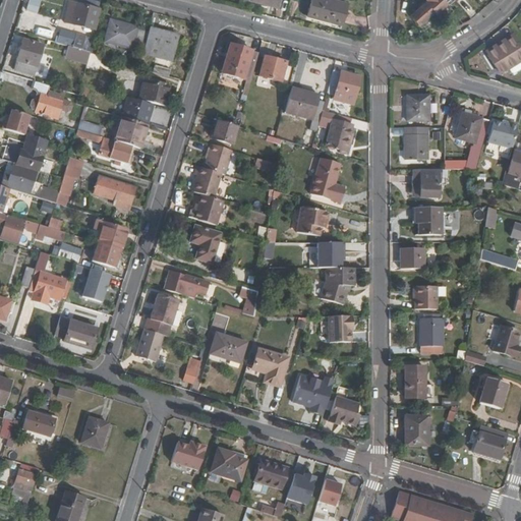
[(310,0),(306,16),(341,25),(347,3),(336,0),(310,0)]
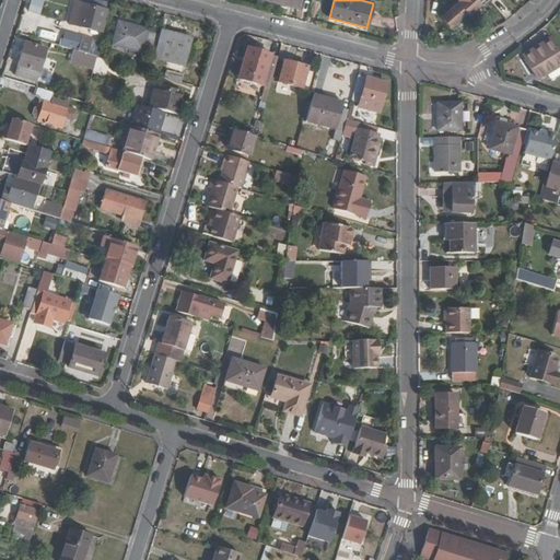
[(487,12),(480,4),(476,0),(457,0),(458,1),(440,16),(448,27),(466,13),(474,23),(487,12)]
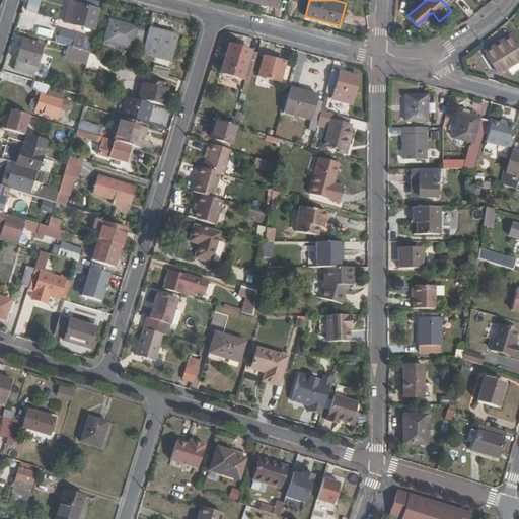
[(89,28),(94,29),(99,11),(84,7),(77,31),(87,34),(89,28)]
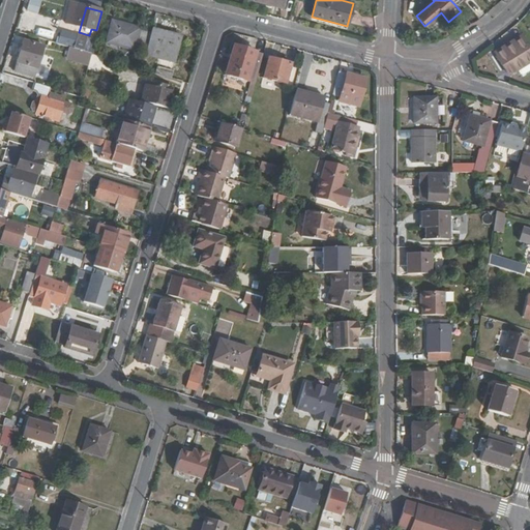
[(141,27),(141,28),(112,20),(106,42),(145,54),(152,30),(141,27)]
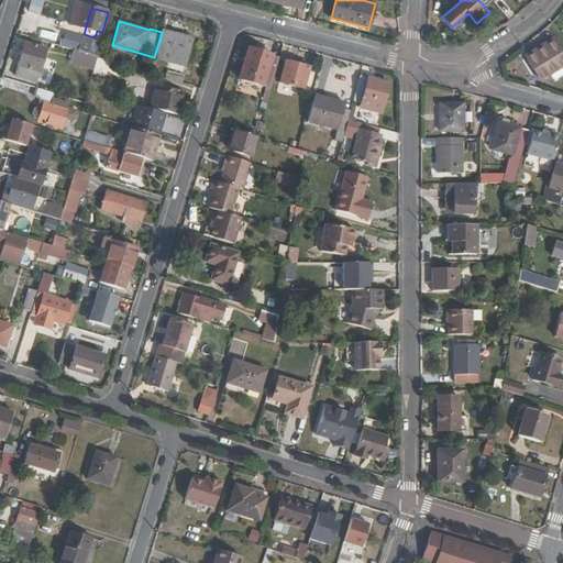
[(185,67),(192,39),(162,31),(162,32),(154,57),(154,58),(158,59),(168,63),(184,66),(185,67)]
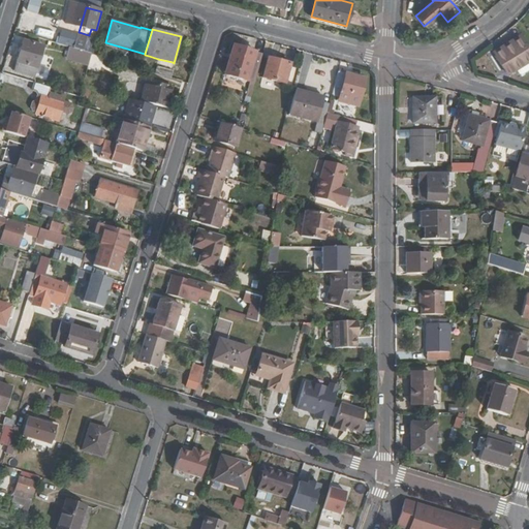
[(40,36),(56,39),(57,32),(41,30),(40,36)]
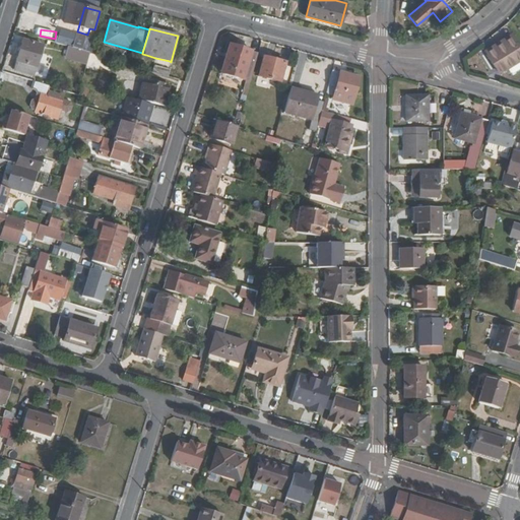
[(519,59),(519,48),(512,36),(493,47),(493,48),(485,52),(498,72),(505,68),(519,59)]
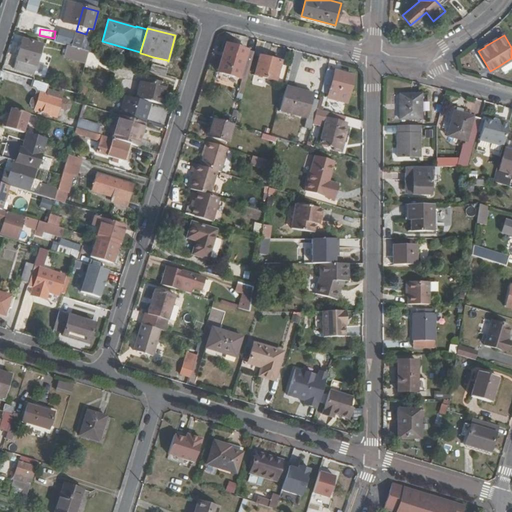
[(88,52),(91,42),(70,36),(67,46),(68,46),(88,52)]
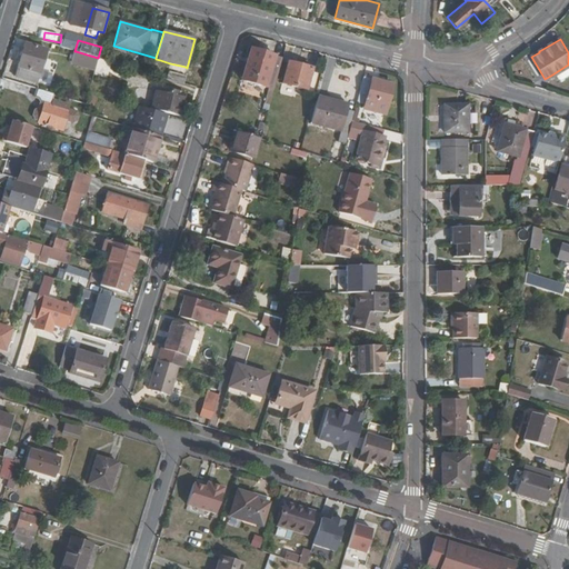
[(37,83),(47,49),(25,42),(15,77),(37,83)]
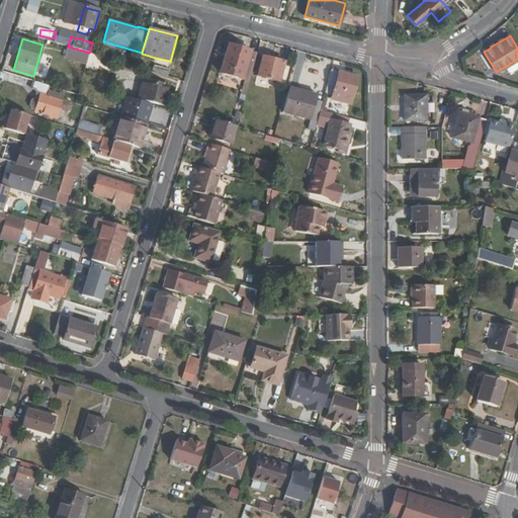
[(53,49),(55,42),(47,39),(45,46),(53,49)]
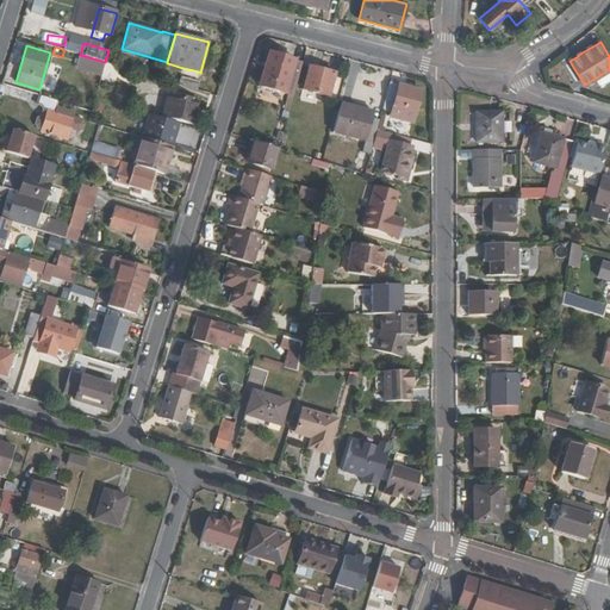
[(287,118),(303,61),(268,51),(257,87),(285,95),(285,93),(287,93),(281,117),(287,118)]
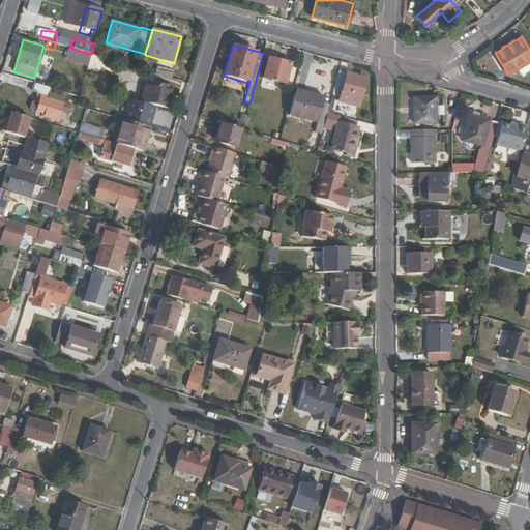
[(89,62),(91,54),(70,48),(68,55),(72,57),(71,60),(89,64),(89,62)]
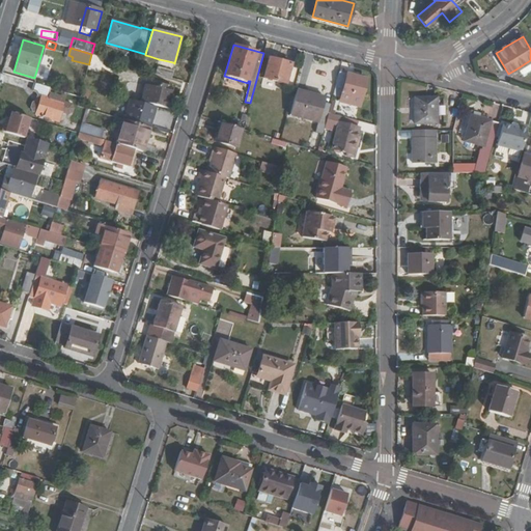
[(91,54),(89,62),(104,66),(107,58),(91,54)]
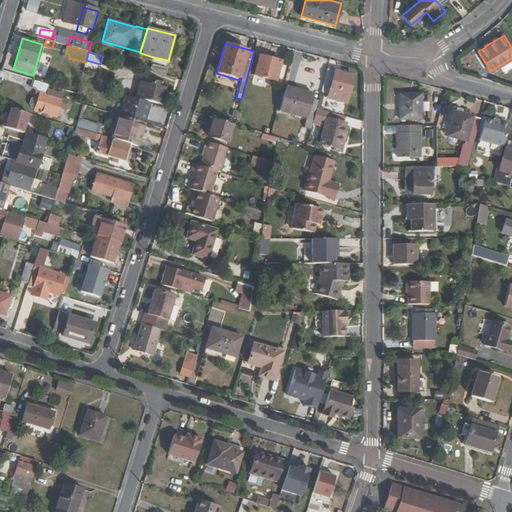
[(276,81),(281,61),(259,55),(254,75),(276,81)]
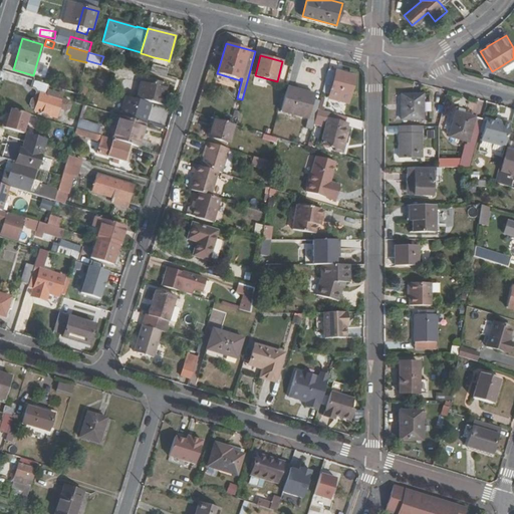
[(166,68),(168,60),(154,57),(151,64),(166,68)]
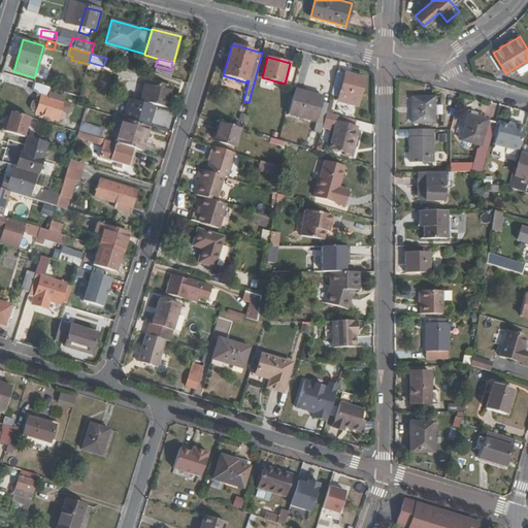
[(37,76),(47,79),(52,66),(41,63),(37,76)]
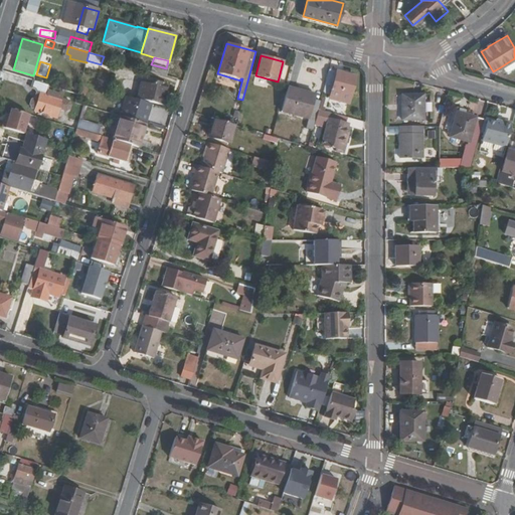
[(168,69),(166,68),(151,64),(146,62),(145,66),(144,69),(166,75),(168,69)]
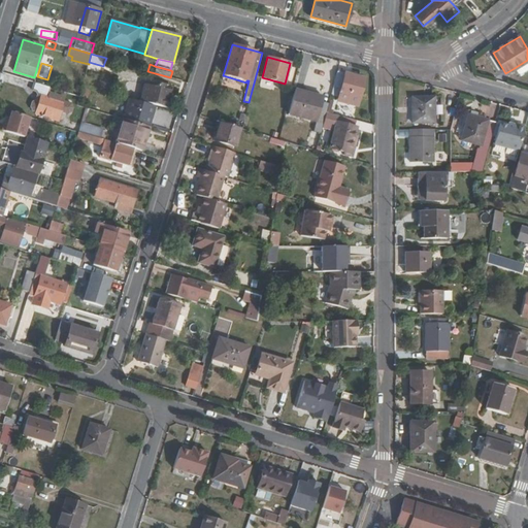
[(358,106),(365,77),(337,70),(330,96),(337,98),(336,101),(358,106)]
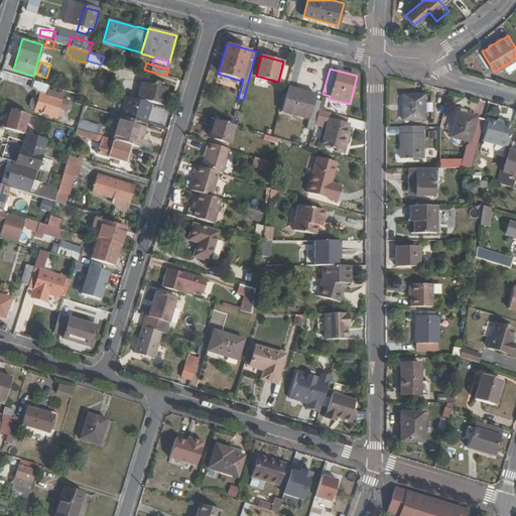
[(178,79),(179,74),(168,70),(166,76),(178,79)]
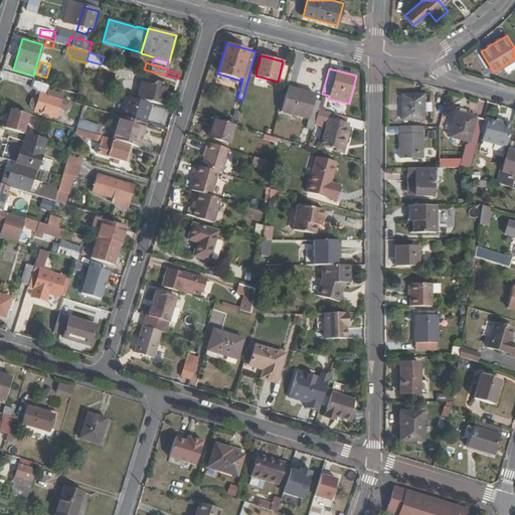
[(82,75),(80,83),(95,88),(98,79),(82,75)]
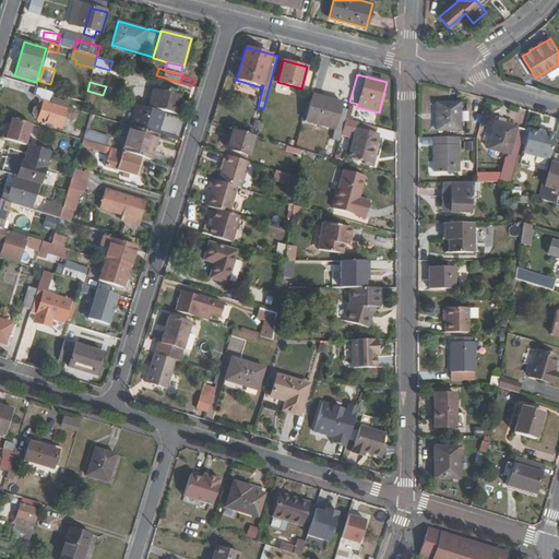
[(69,104),(51,98),(54,93),(36,87),(34,95),(37,96),(39,100),(38,106),(34,108),(32,114),(34,117),(38,119),(37,120),(61,128),(64,118),(72,120),(75,118),(76,114),(75,109),(68,107),(69,104)]
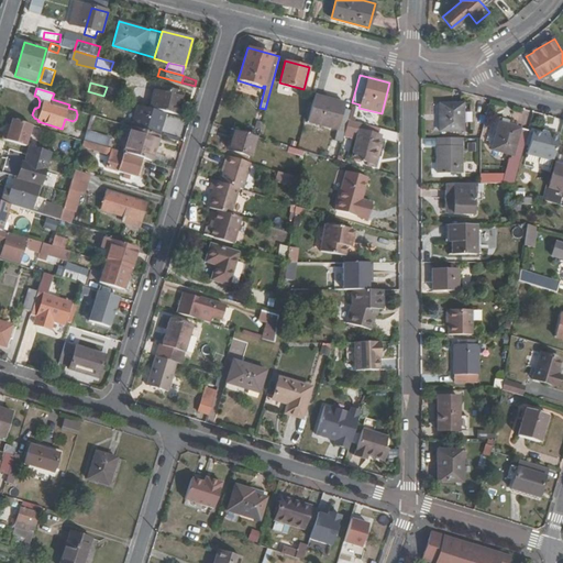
[(170,89),(169,92),(154,89),(150,109),(179,114),(185,92),(170,89)]
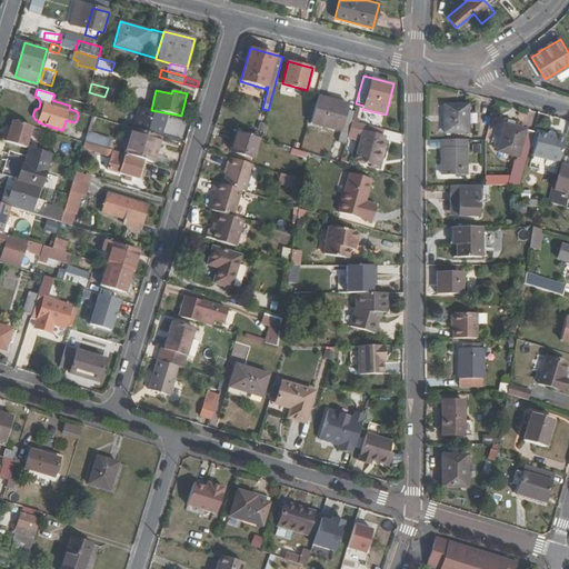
[(351,121),(355,111),(347,109),(335,106),(336,102),(317,97),(310,125),(340,132),(338,141),(346,143),(347,138),(351,121)]
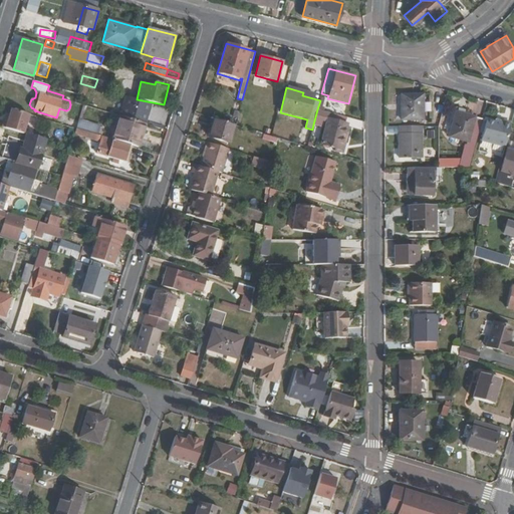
[(423,119),(423,94),(401,94),(401,119),(423,119)]
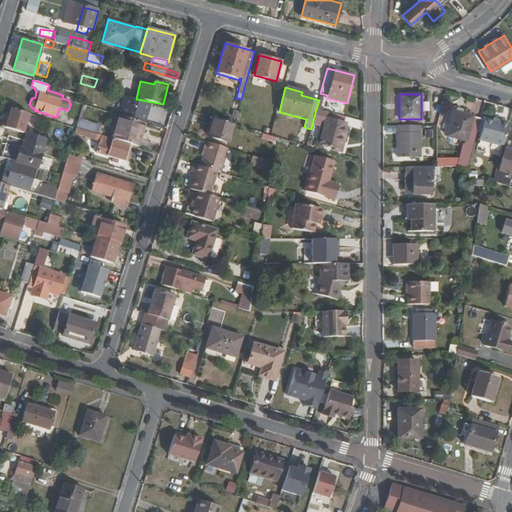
[(10,108),(6,128),(27,132),(31,112),(10,108)]
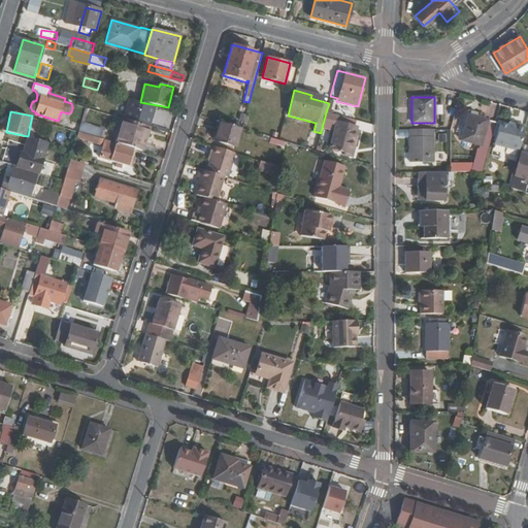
[(356,134),(358,128),(341,123),(343,118),(326,112),(322,128),(329,130),(331,124),(335,125),(329,149),(343,152),(347,142),(352,143),(355,133),(356,134)]
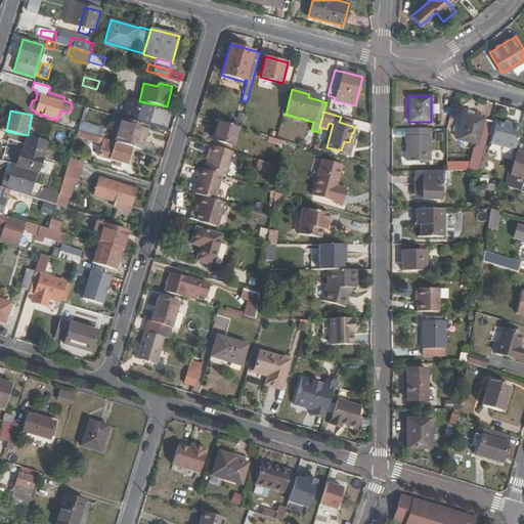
[(483,150),(491,122),(464,114),(457,139),(476,144),(475,148),(483,150)]
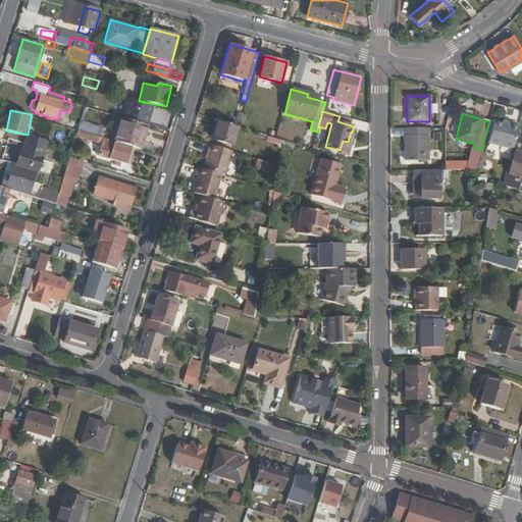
[(143,132),(145,124),(120,117),(113,142),(135,148),(140,150),(146,133),(143,132)]
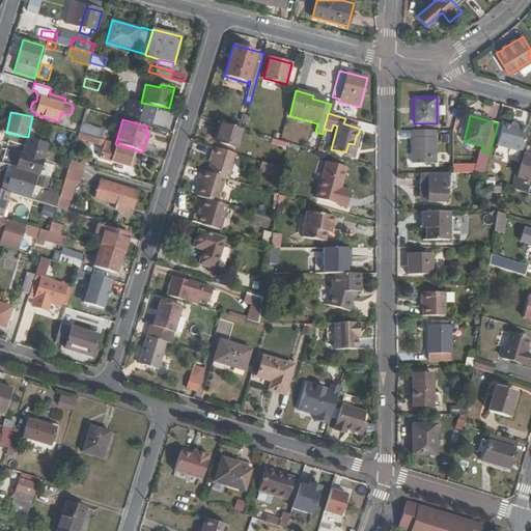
[(236,148),(242,129),(220,122),(214,141),(236,148)]
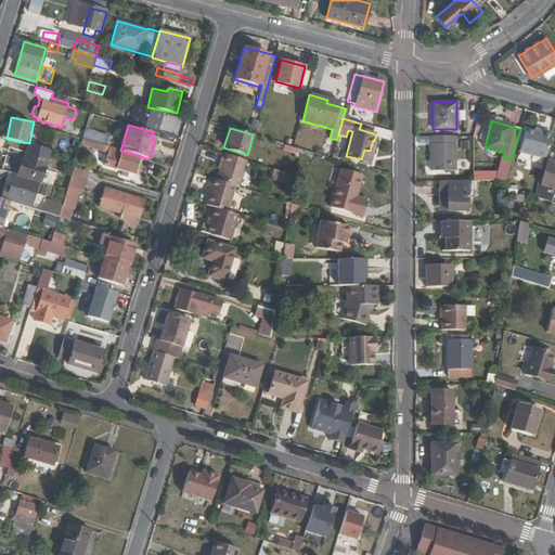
[(521,154),(547,157),(551,131),(525,128),(521,154)]
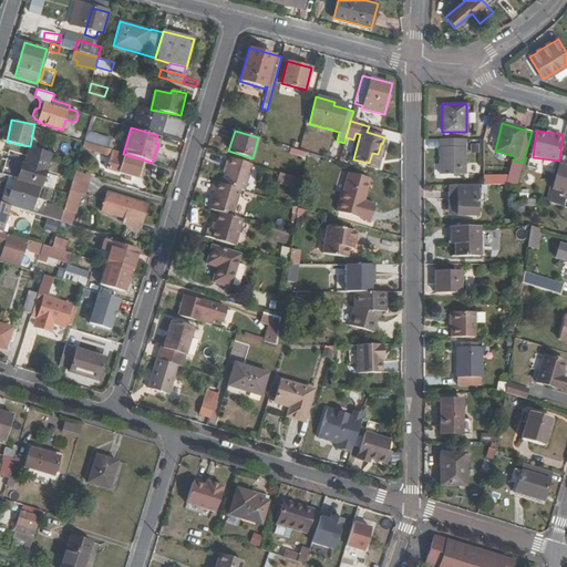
[(111,141),(111,138),(86,132),(84,142),(99,146),(107,148),(111,141)]
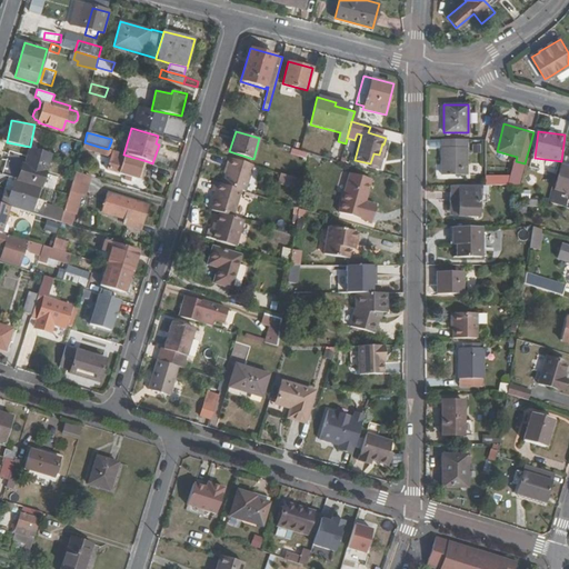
[(466,175),(467,140),(441,140),(441,175),(466,175)]
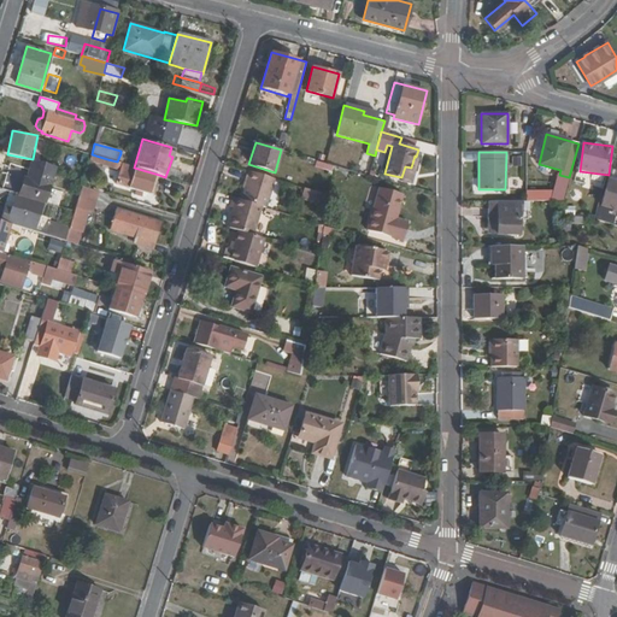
[(106,166),(107,159),(92,154),(89,160),(106,166)]
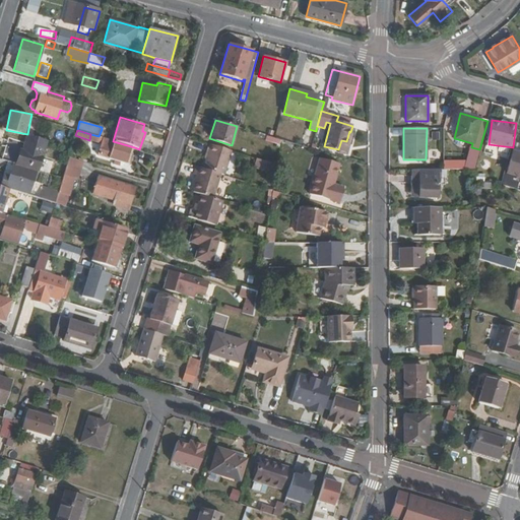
[(337,152),(346,155),(352,132),(350,132),(349,131),(346,141),(341,140),(338,149),(337,152)]
